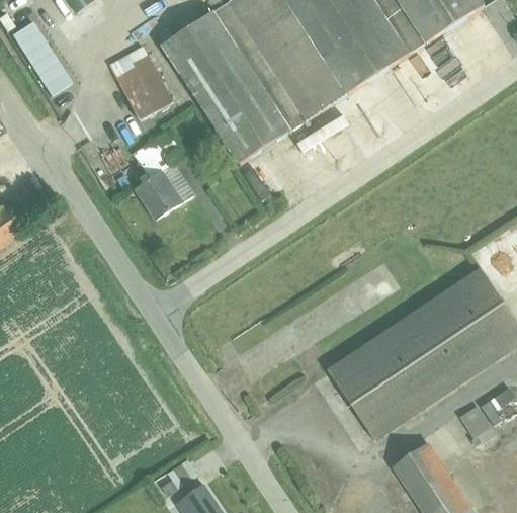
[(68,0),(76,11),(92,0),(68,0)]
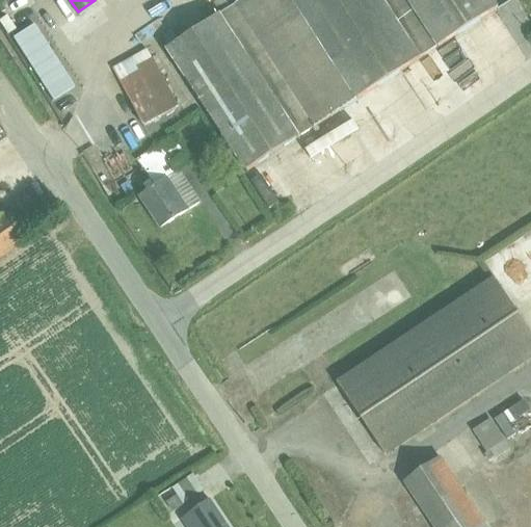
[(219,9),(165,45),(244,167),(498,3),(496,0),(234,0),(219,9)]
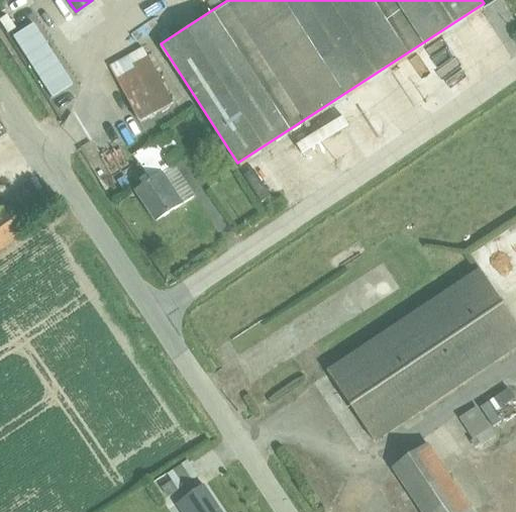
[(30,19),(10,33),(49,94),(70,81),(30,19)]
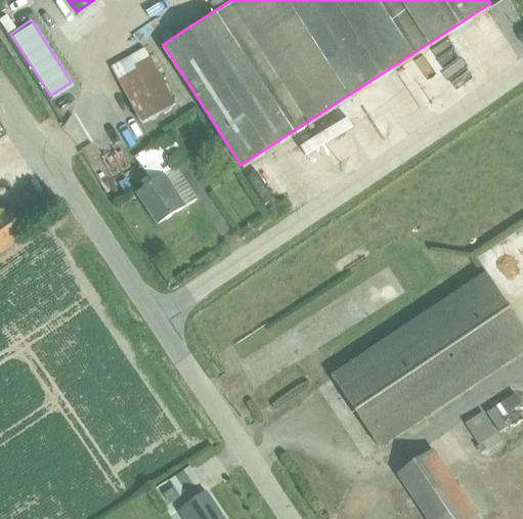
[(138,45),(138,44),(139,42),(139,41),(138,39),(137,38),(135,37),(134,37),(132,37),(131,38),(129,40),(129,41),(129,43),(129,44),(130,46),(132,46),(133,47),(135,47),(136,46),(138,45)]
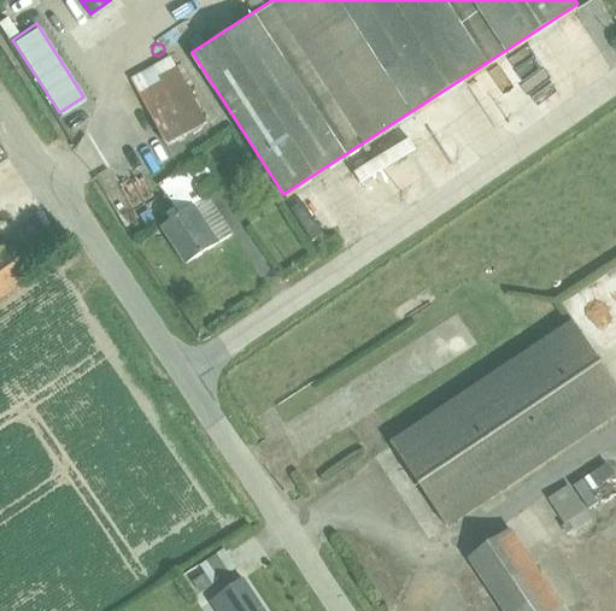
[(170,52),(130,74),(165,141),(189,128),(194,136),(213,127),(207,116),(205,117),(170,52)]
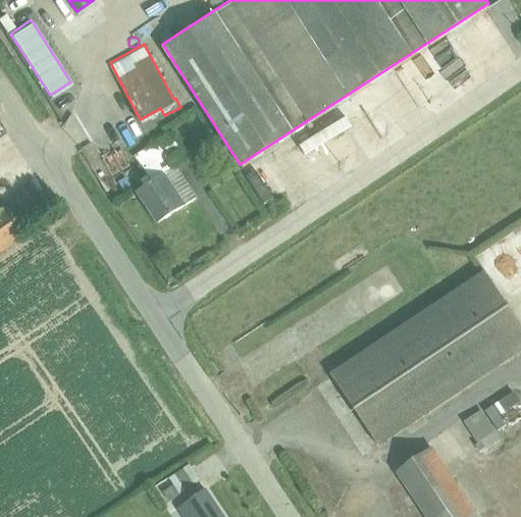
[(171,127),(134,153),(151,179),(136,190),(156,220),(195,196),(174,164),(190,153),(171,127)]
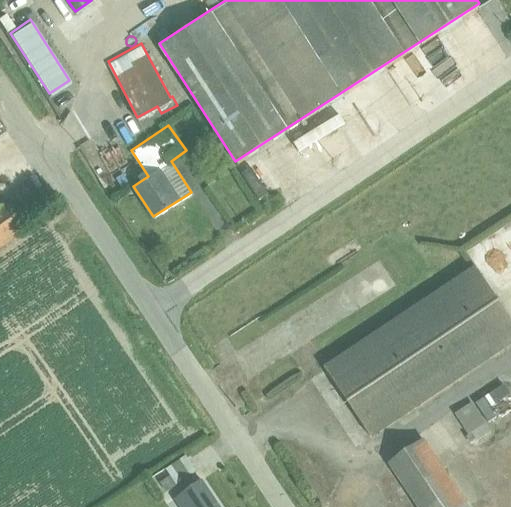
[(117,149),(101,155),(108,175),(124,169),(117,149)]
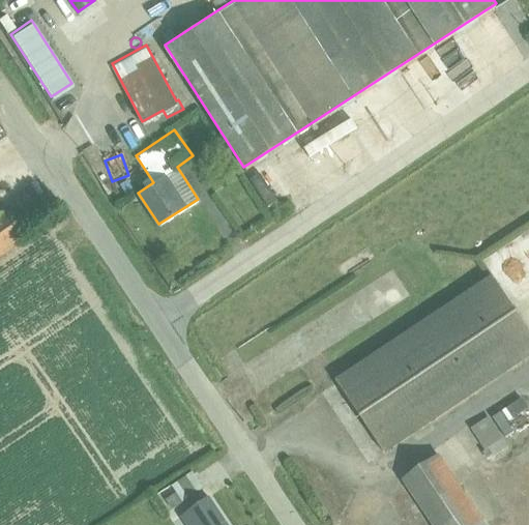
[(260,170),(248,177),(266,204),(277,197),(260,170)]
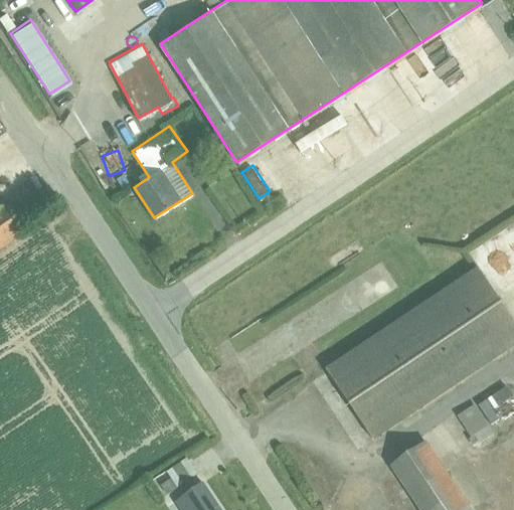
[(0,243),(22,229),(5,204),(0,204),(0,243)]
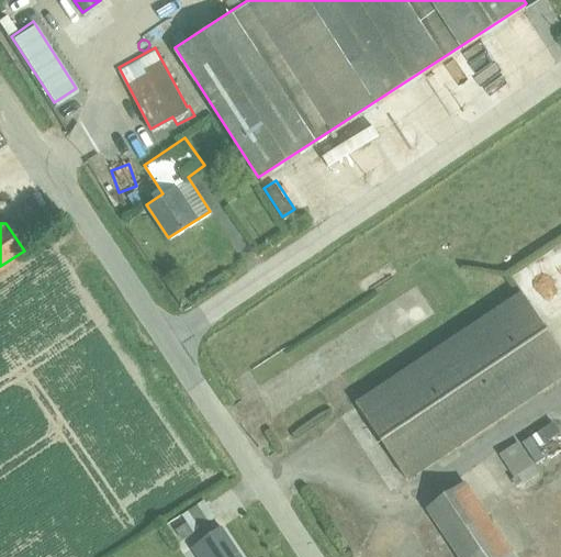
[(560,349),(522,290),(356,401),(405,476),(560,371),(560,349)]
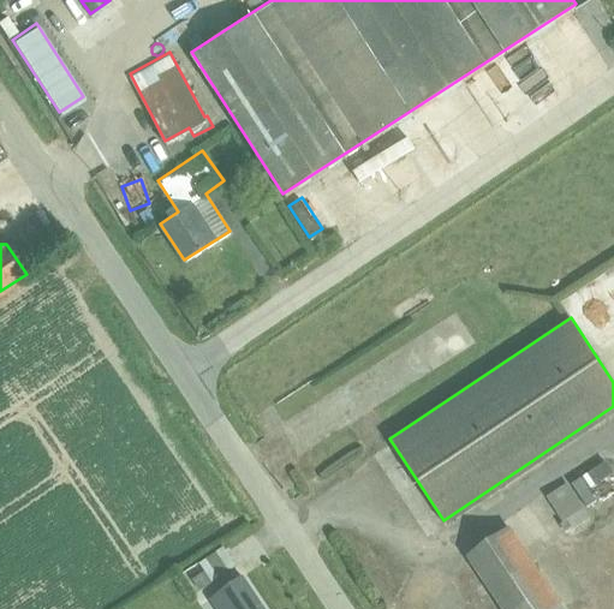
[(604,458),(582,472),(590,484),(613,470),(604,458)]
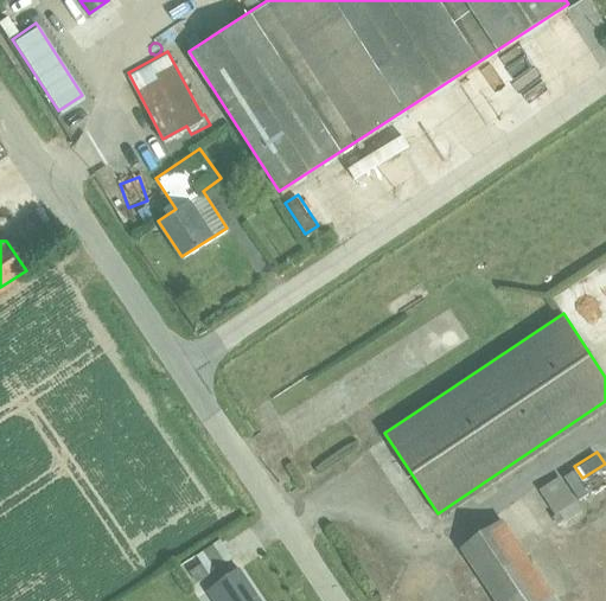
[(572,468),(562,474),(576,497),(586,491),(572,468)]
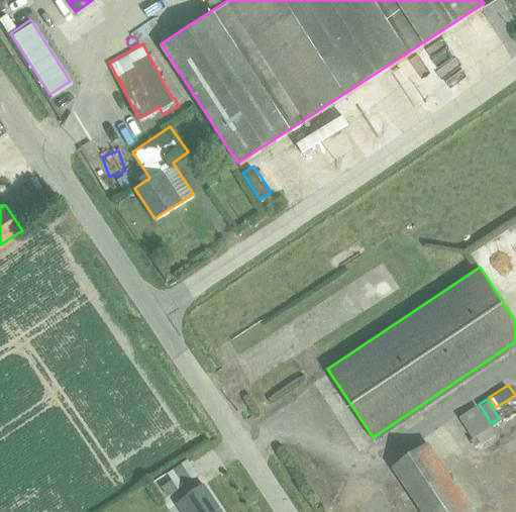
[(476,402),(458,414),(473,436),(474,436),(478,442),(494,431),(476,402)]
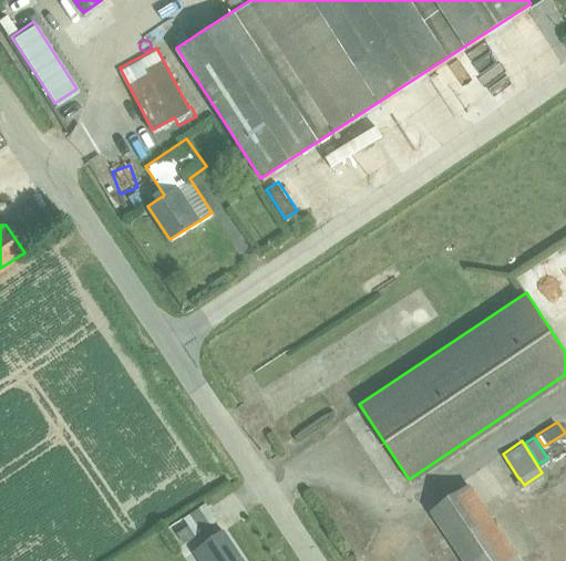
[(522,560),(470,481),(429,509),(463,560),(522,560)]
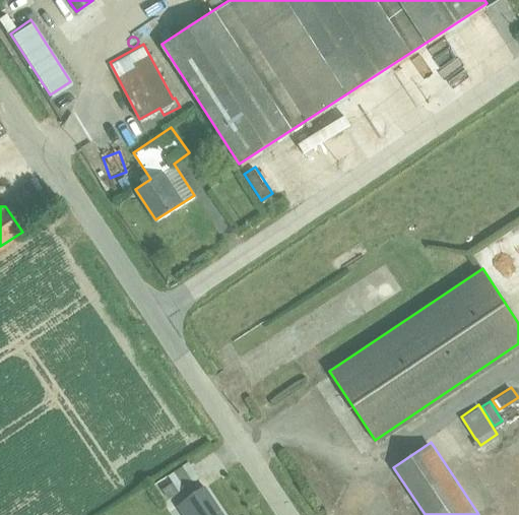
[(172,478),(161,487),(169,496),(199,474),(187,458),(168,472),(172,478)]
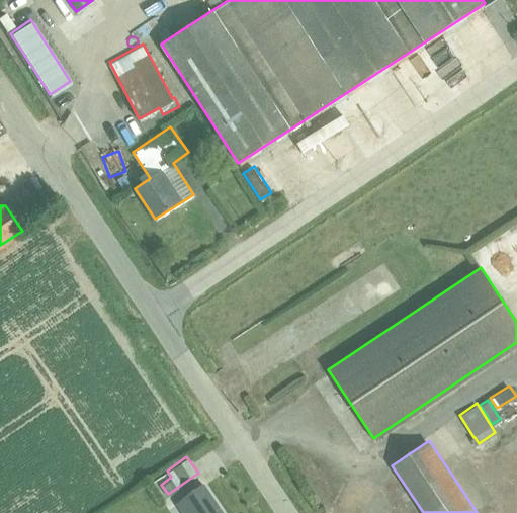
[(182,512),(223,512),(202,483),(175,502),(182,512)]
